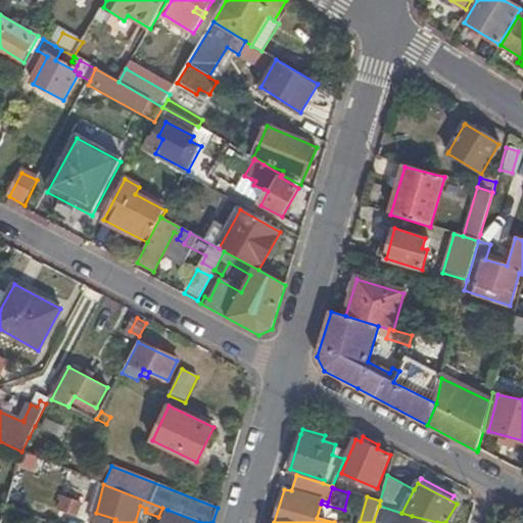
[(60,510),(83,517),(88,506),(64,497),(60,510)]
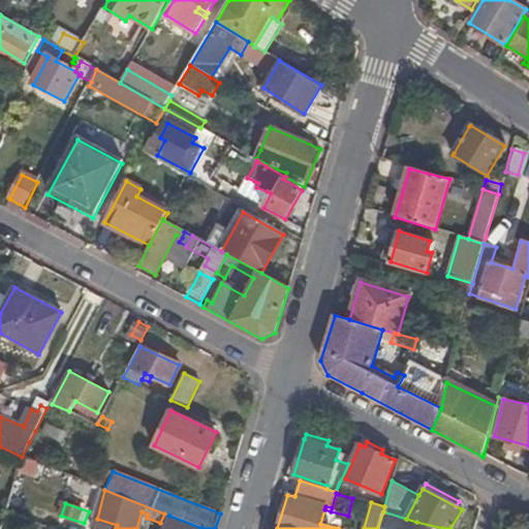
[(406,519),(383,511),(377,528),(397,528),(398,528),(399,528),(413,528),(416,522),(406,519)]
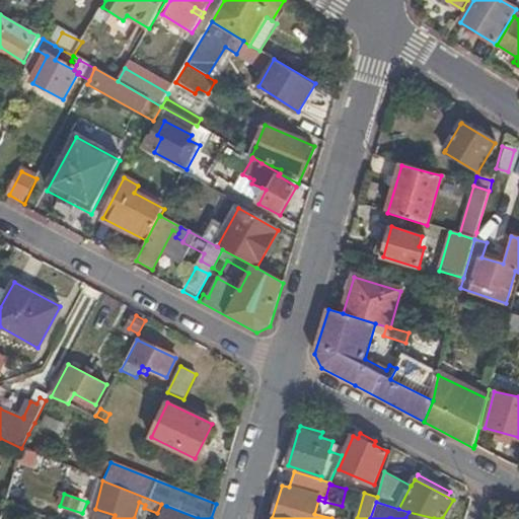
[(198,518),(166,506),(160,518),(198,518)]
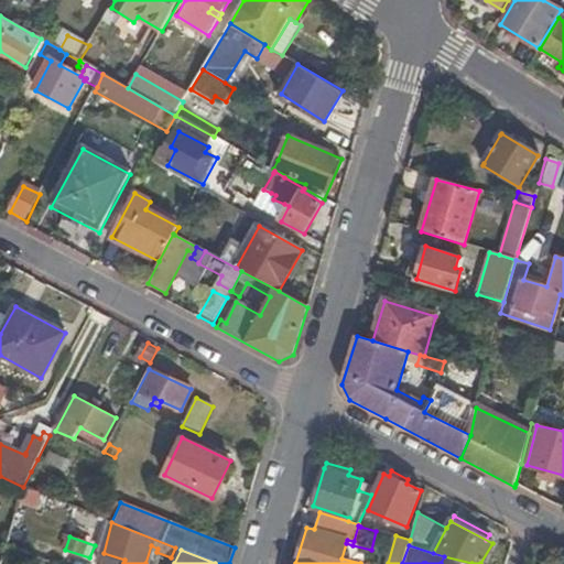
[(123,563),(125,560),(105,554),(104,557),(101,563),(123,563)]
